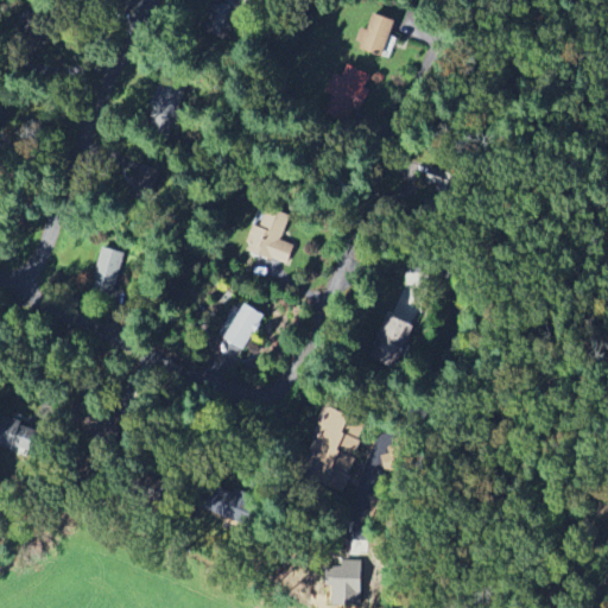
[(215,0),(207,24),(230,33),(242,0),(215,0)]
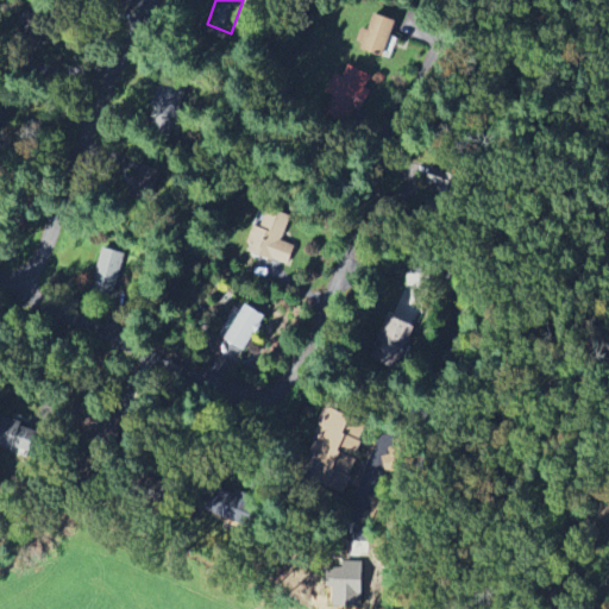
[(363,27),(357,44),(384,55),(397,22),(376,13),(369,30),(363,27)]
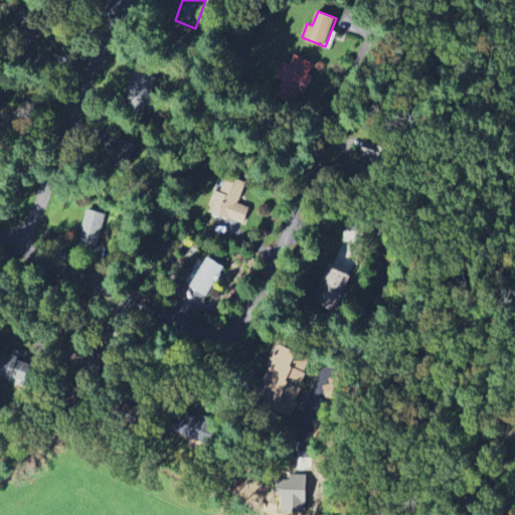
[(312,75),(309,74),(315,63),(295,54),(290,65),(283,62),(276,78),(282,81),(275,97),(298,107),(312,75)]
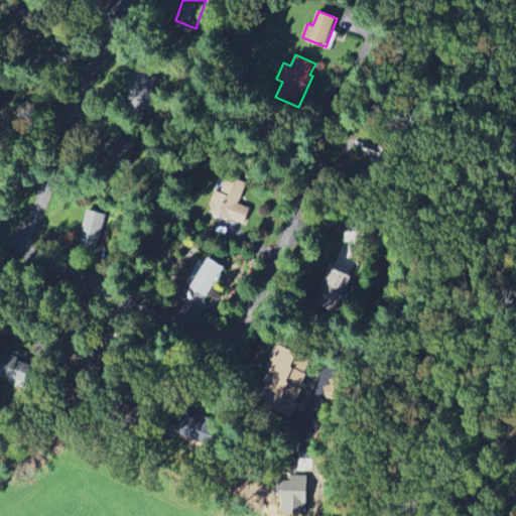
[(155,71),(134,67),(129,98),(150,102),(155,71)]
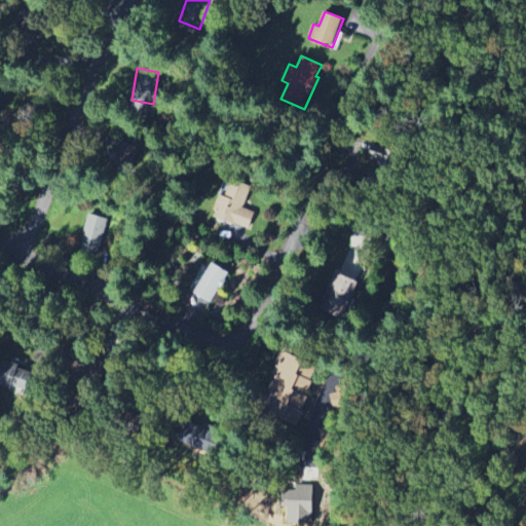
[(360,166),(383,174),(390,151),(367,144),(360,166)]
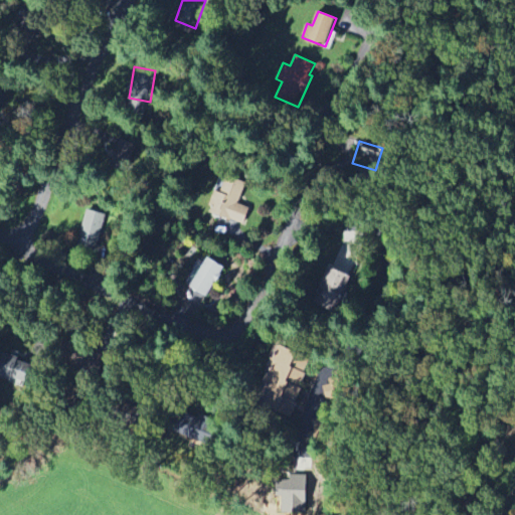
[(208,212),(243,224),(249,207),(237,203),(244,183),(220,175),(208,212)]
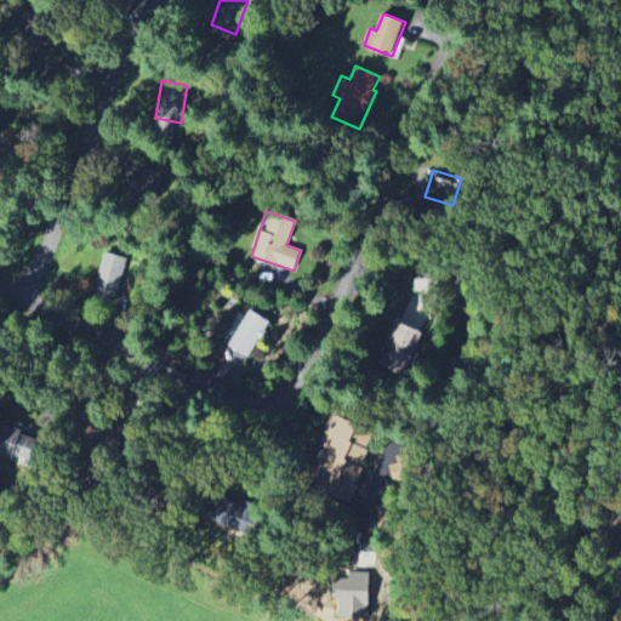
[(127,260),(104,252),(93,295),(115,301),(127,260)]
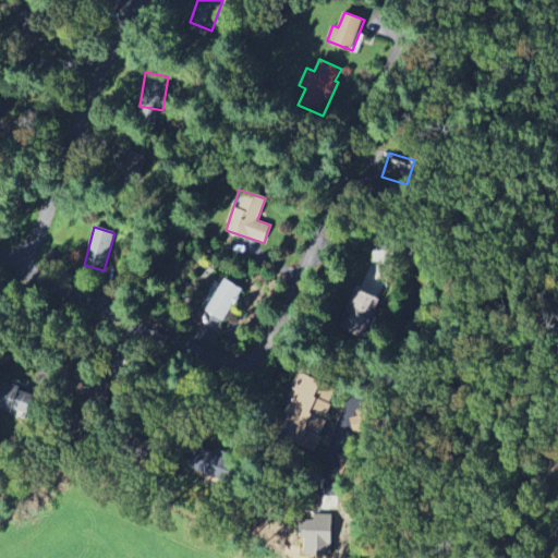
[(355,289),(339,328),(362,337),(386,279),(374,275),(366,293),(355,289)]
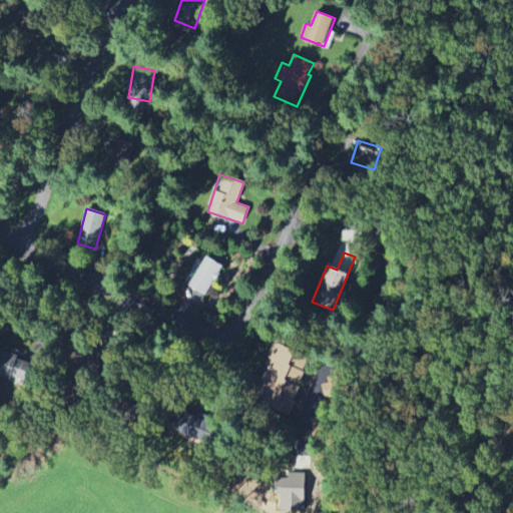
[(191,289),(208,297),(223,265),(205,257),(191,289)]
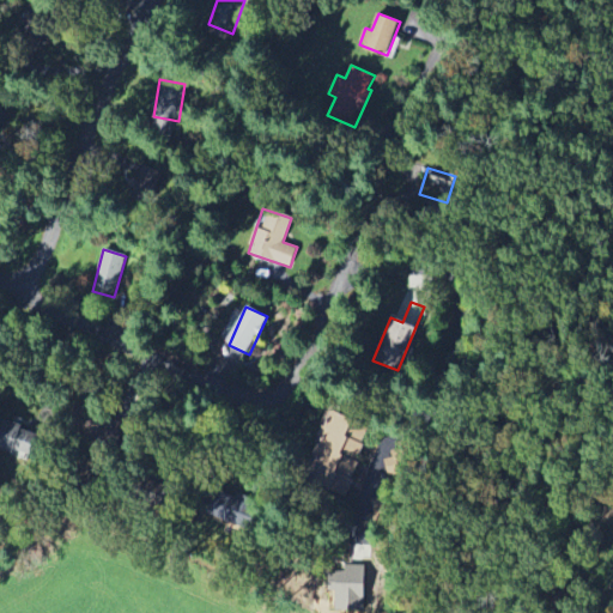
[(309,462),(347,479),(370,428),(332,411),(309,462)]
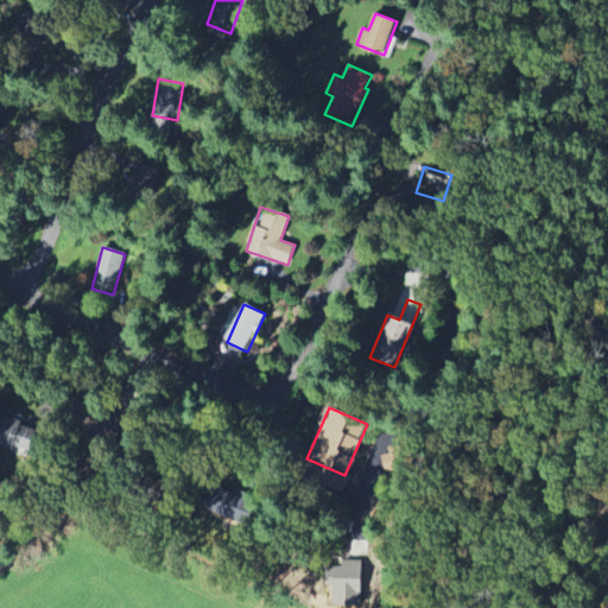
[(0,434),(0,442),(25,460),(40,437),(12,417),(0,434)]
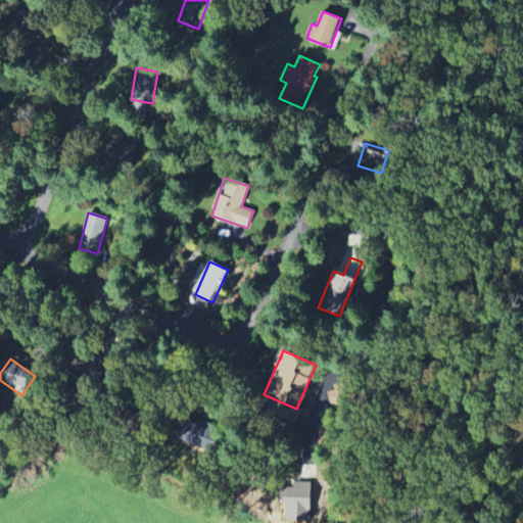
[(342,405),(336,379),(317,383),(323,409),(342,405)]
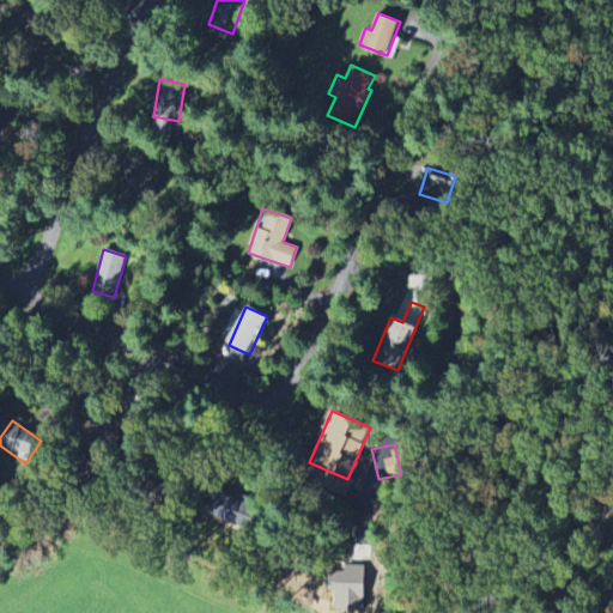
[(363,611),(365,566),(338,565),(338,571),(332,571),(329,608),(363,611)]
